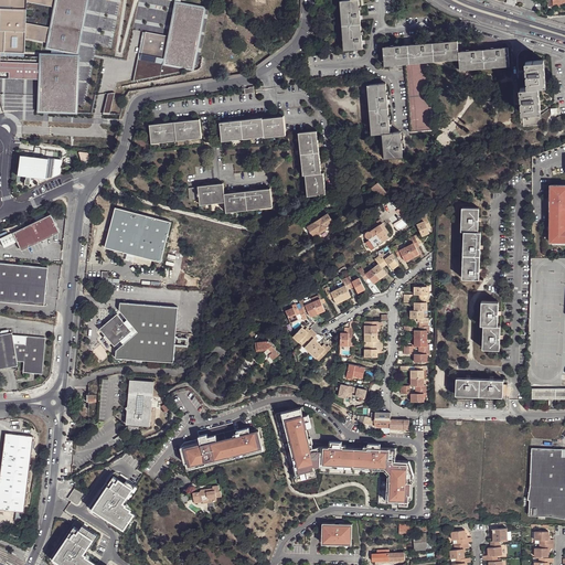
[(0,0),(0,73),(51,74),(51,84),(76,85),(77,59),(63,57),(64,50),(78,52),(87,2),(76,0),(75,0),(0,0)]
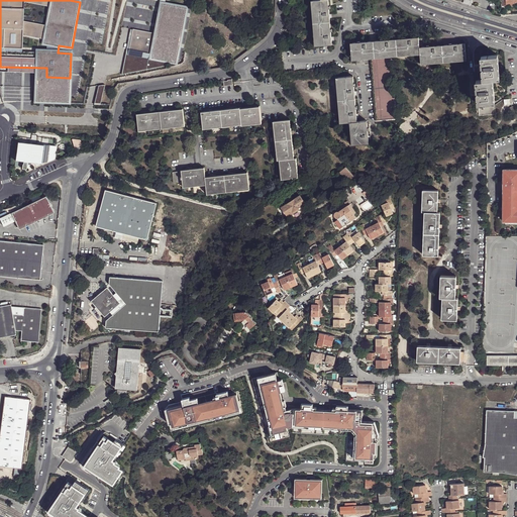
[(328,0),(318,0),(314,1),(317,45),(332,44),(328,0)]
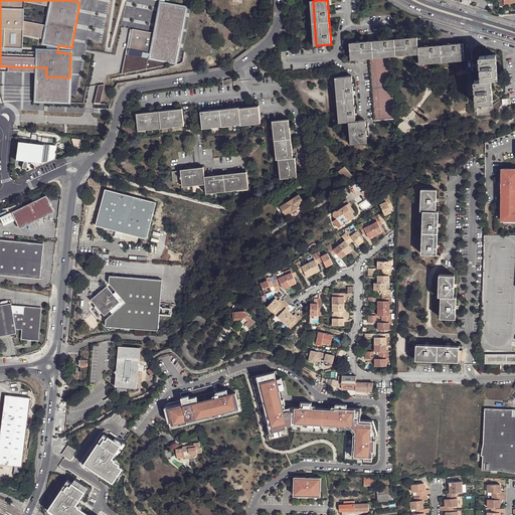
[(185,10),(165,6),(159,33),(133,28),(130,49),(176,58),(185,10)]
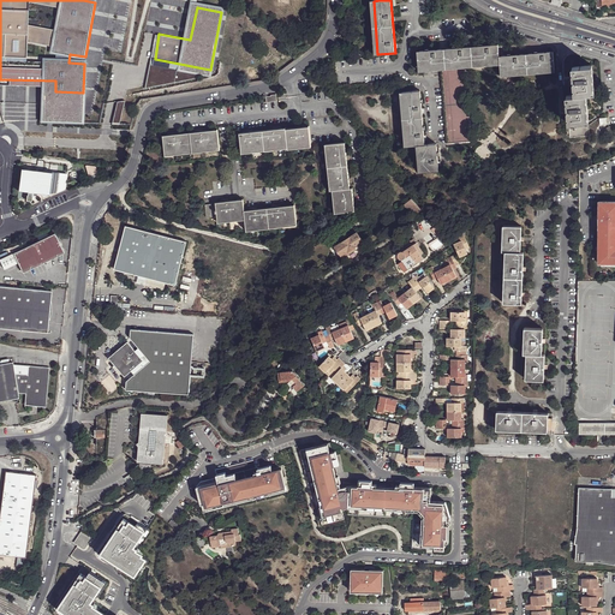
[(500,63),(500,57),(499,45),(418,52),(419,70),(440,67),(466,65),(500,63)]
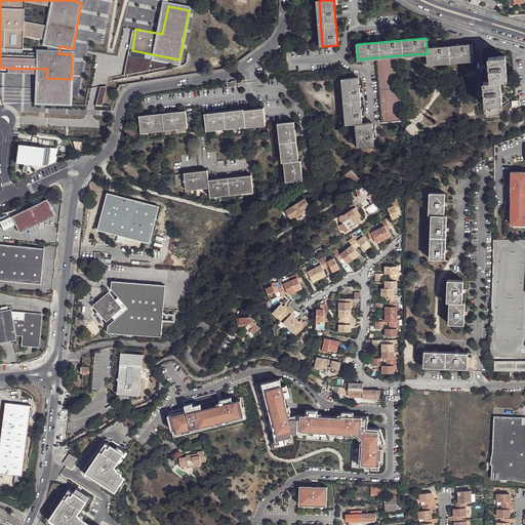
[(472,44),(427,48),(427,53),(428,64),(473,59),(472,44)]
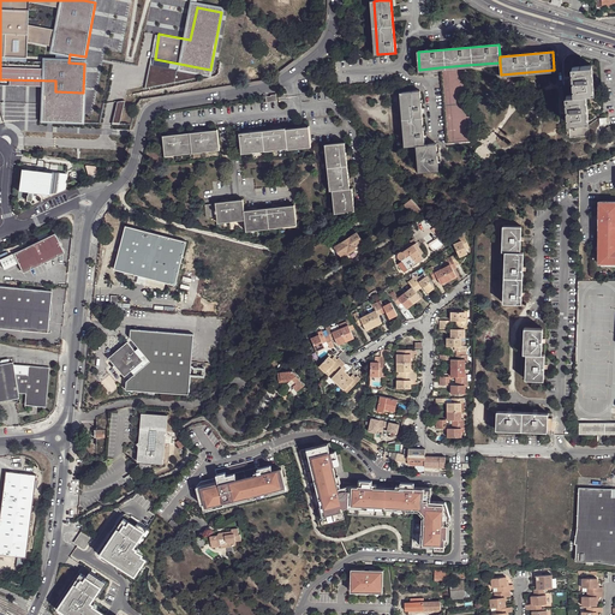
[(198,72),(150,64),(147,89),(197,79),(198,72)]
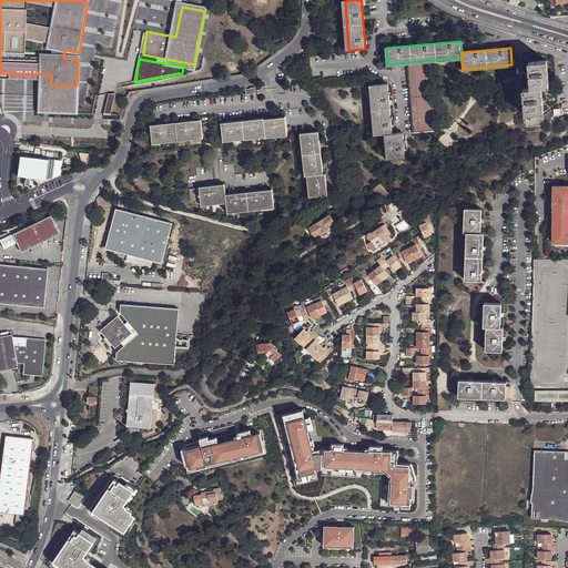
[(435,131),(430,60),(406,62),(412,133),(435,131)]
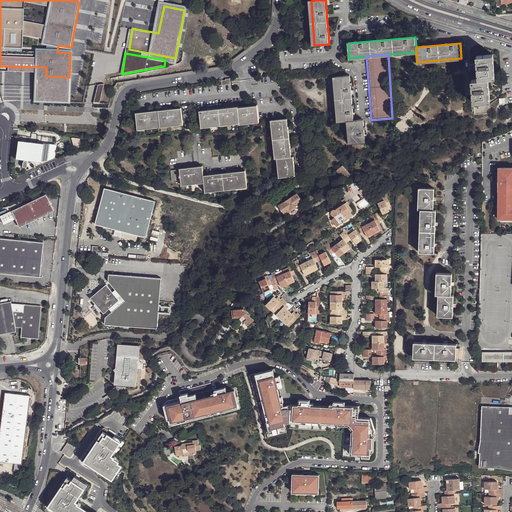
[(478,79),(488,78),(495,78),(495,74),(494,74),(494,72),(495,72),(494,67),(494,65),(494,60),(493,60),(493,58),(494,58),(493,55),(476,56),(476,60),(477,60),(477,61),(476,61),(477,67),(478,68),(477,68),(477,74),(478,74),(478,75),(478,79)]
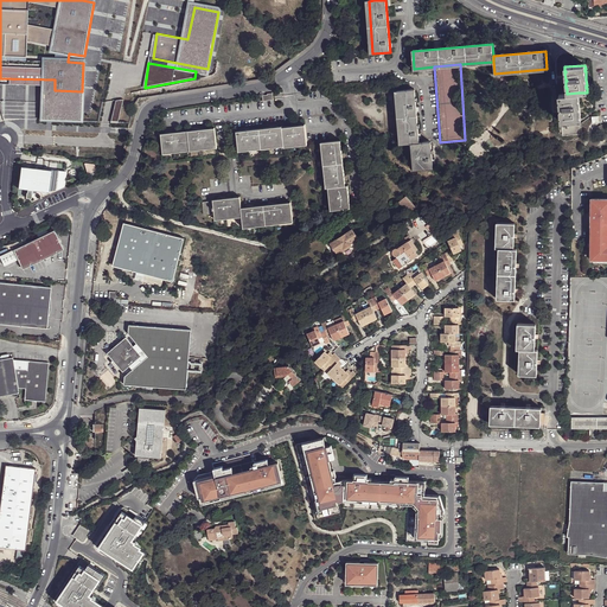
[(55,80),(0,78),(0,84),(42,87),(42,119),(81,121),(82,91),(55,90),(55,80)]
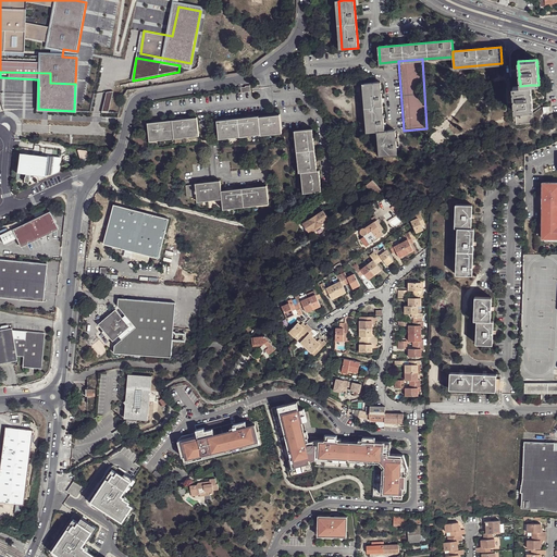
[(369,133),(380,132),(385,132),(381,83),(364,84),(369,133)]
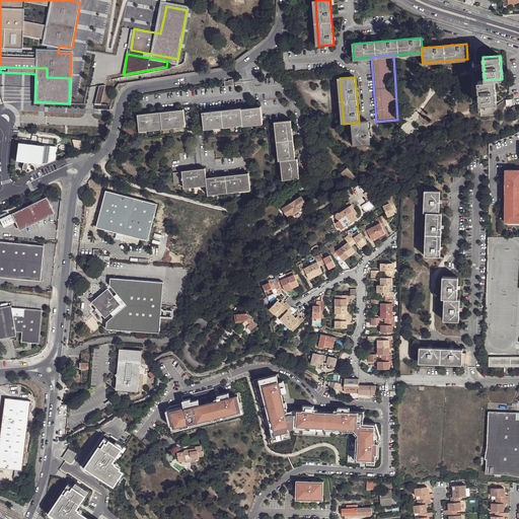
[(496,83),(495,79),(485,80),(477,81),(477,85),(478,85),(478,86),(478,92),(479,92),(479,93),(478,93),(479,99),(479,100),(479,104),(497,103),(497,99),(496,99),(496,97),(497,97),(496,92),(496,90),(496,85),(495,85),(495,83),(496,83)]
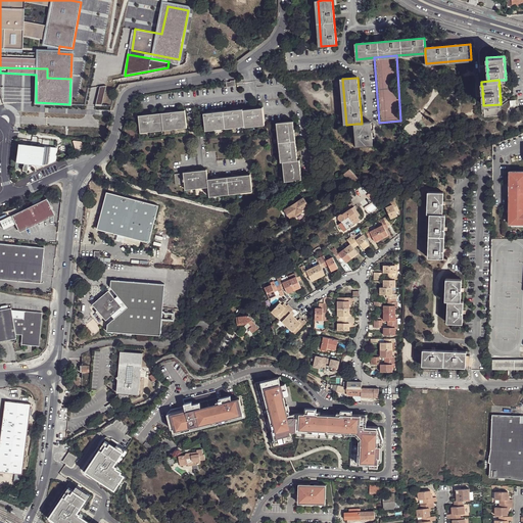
[(96,105),(102,106),(105,87),(99,86),(96,105)]
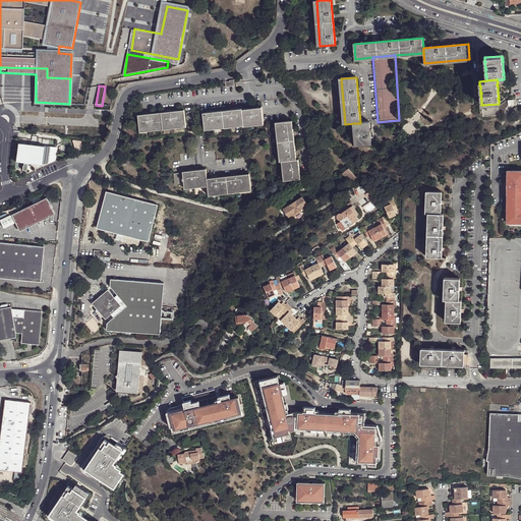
[(500,115),(499,104),(481,105),(482,117),(500,115)]
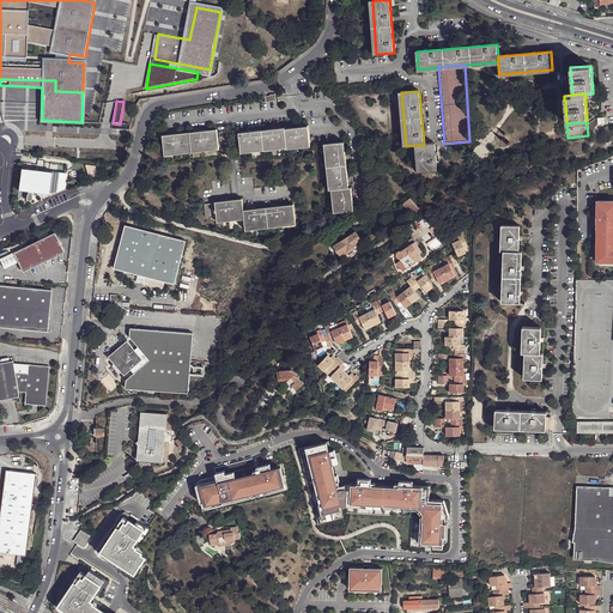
[(241,131),(242,150),(289,145),(289,147),(311,145),(309,125),(286,127),(286,126),(241,131)]
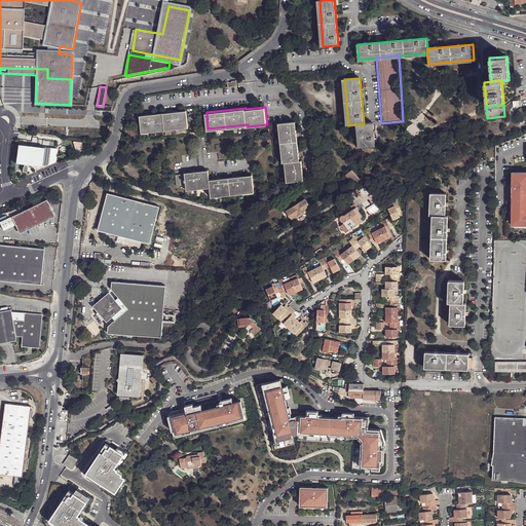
[(141,114),(143,130),(189,125),(187,109),(141,114)]
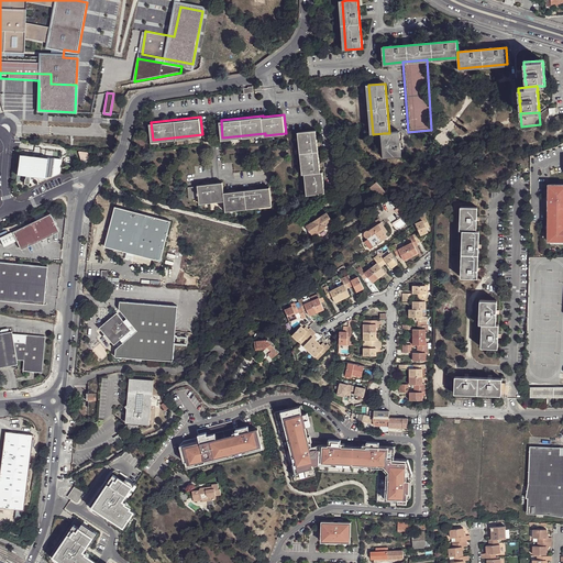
[(317,130),(299,131),(304,174),(305,174),(307,195),(326,192),(323,172),(321,172),(317,130)]
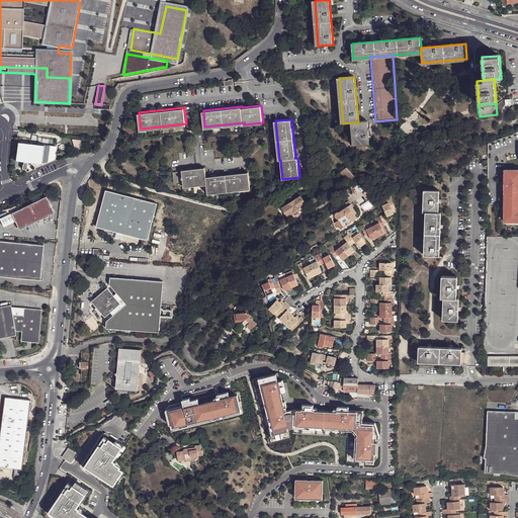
[(358,122),(353,122),(355,146),(369,144),(368,121),(358,122)]
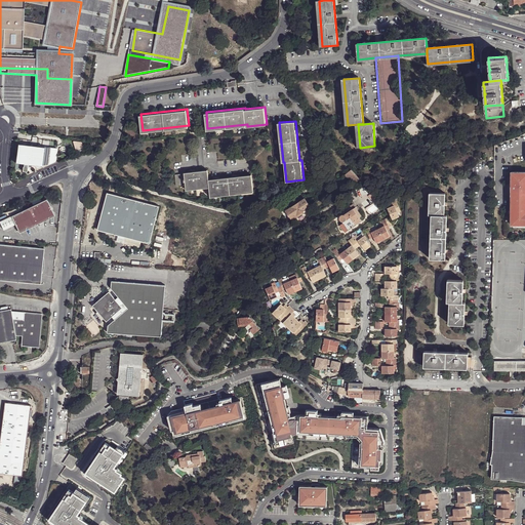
[(55,161),(57,149),(27,145),(17,144),(14,163),(23,164),(27,164),(41,166),(55,161)]
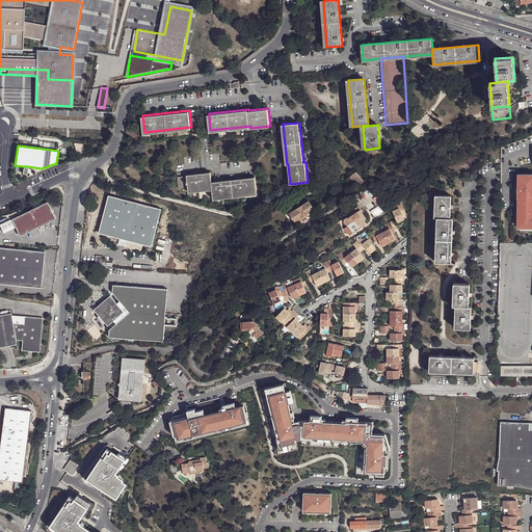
[(187,176),(188,186),(189,191),(212,189),(213,198),(257,194),(255,177),(211,182),(210,171),(187,174),(187,176)]
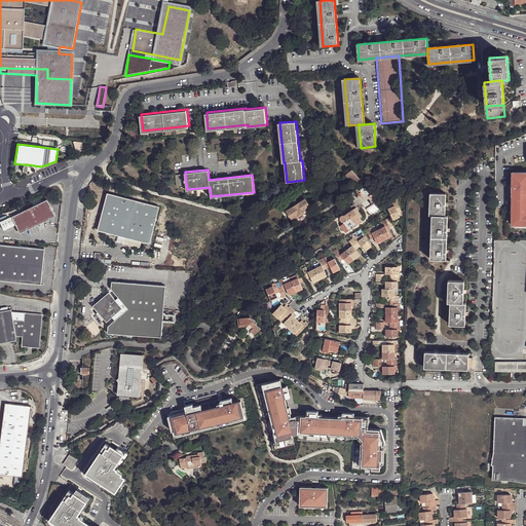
[(361,181),(352,171),(346,176),(352,183),(354,181),(358,184),(361,181)]
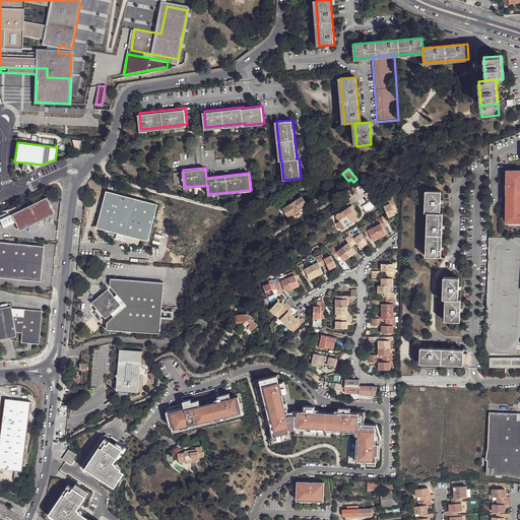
[(519,171),(506,171),(506,183),(504,183),(504,187),(508,187),(508,190),(509,190),(509,201),(508,201),(508,214),(509,214),(509,224),(519,224),(519,171)]
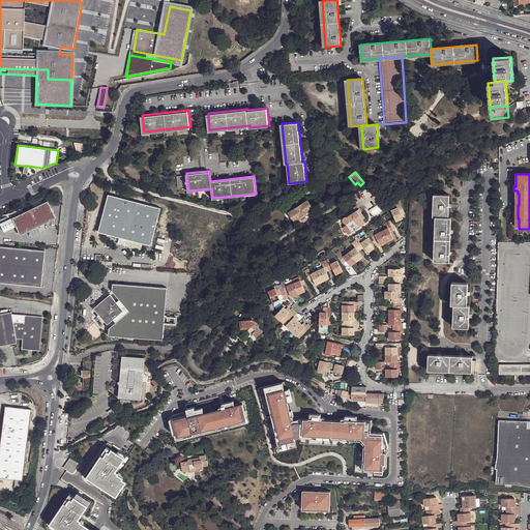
[(178,185),(187,185),(186,175),(177,176),(178,185)]
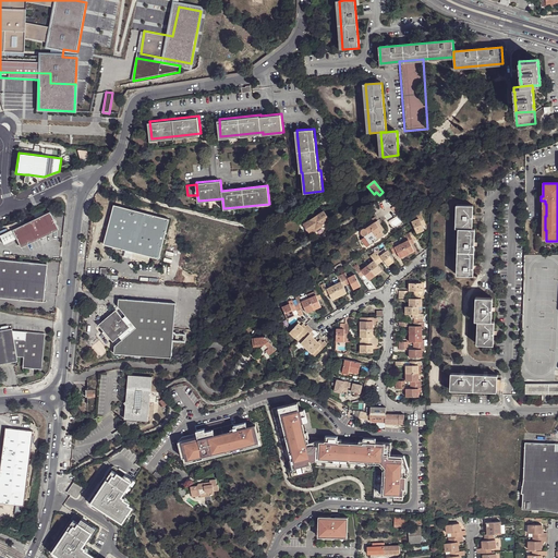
[(169,218),(113,204),(104,243),(158,258),(169,218)]
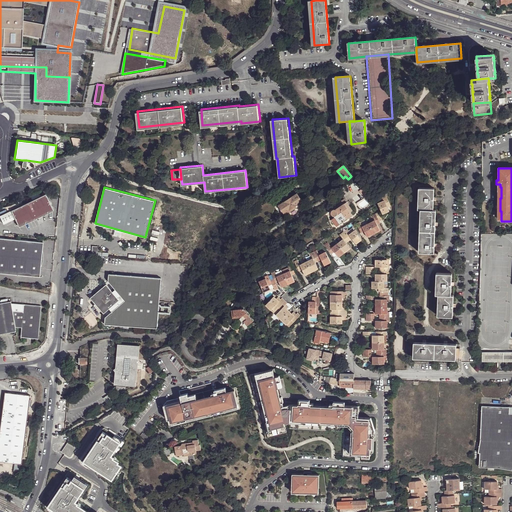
[(367,195),(363,189),(359,191),(363,196),(364,198),(367,195)]
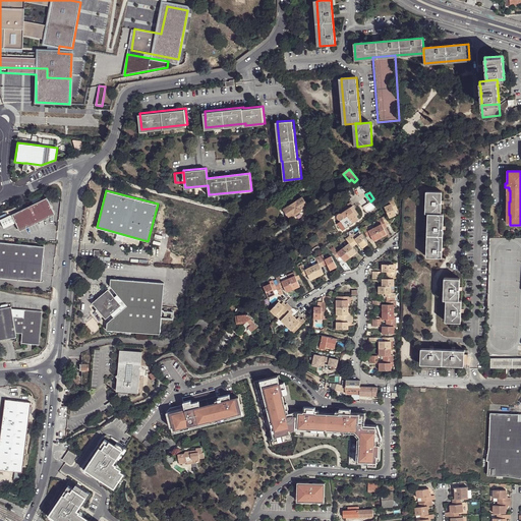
[(443,193),(428,192),(427,214),(428,214),(429,214),(442,215),(442,205),(442,201),(443,193)]
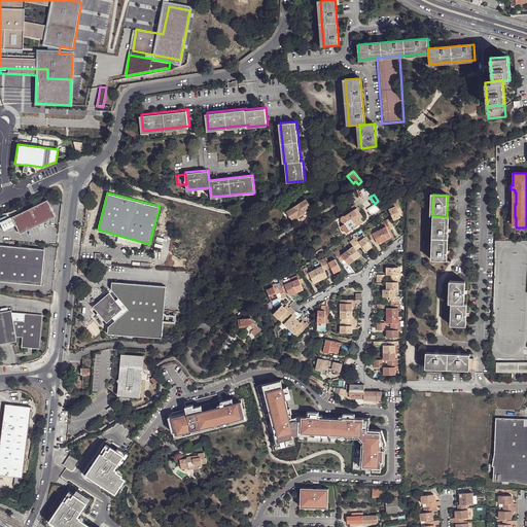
[(19,234),(55,217),(50,210),(46,200),(0,221),(0,225),(3,231),(14,225),(19,234)]
